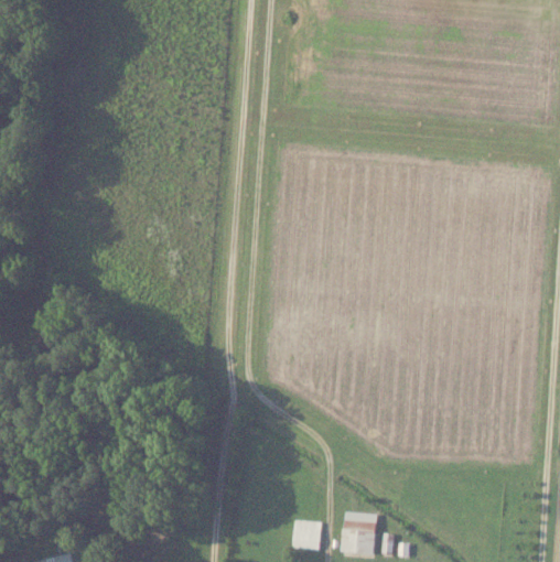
[(344,511),(341,550),(374,552),(376,515),(344,511)]
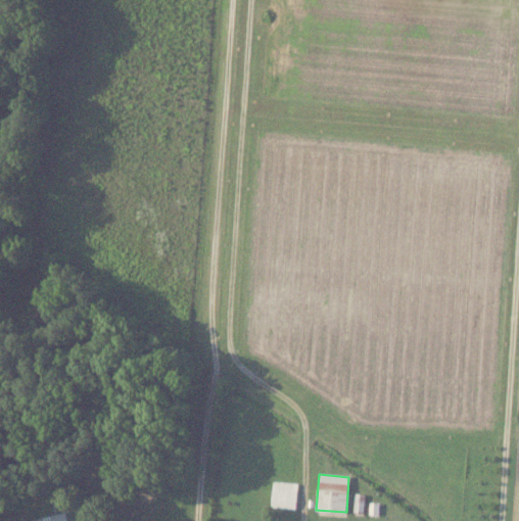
[(296,483),(294,509),(270,508),(271,482),(296,483)]
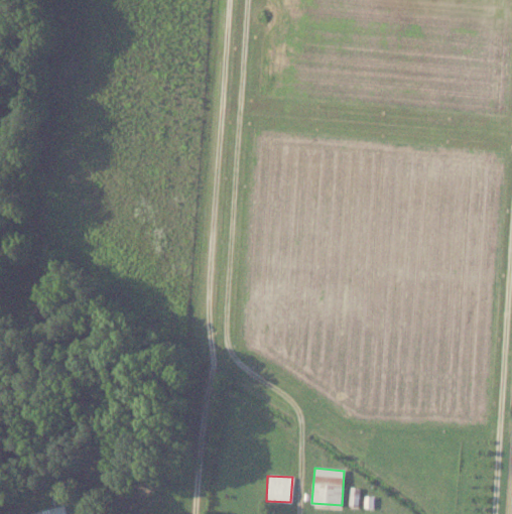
[(350,487),(348,505),(357,506),(359,488),(350,487)]
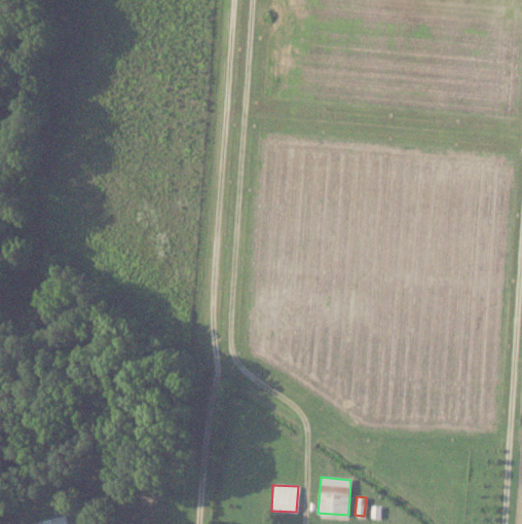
[(371,507),(370,518),(380,519),(381,507),(371,507)]
